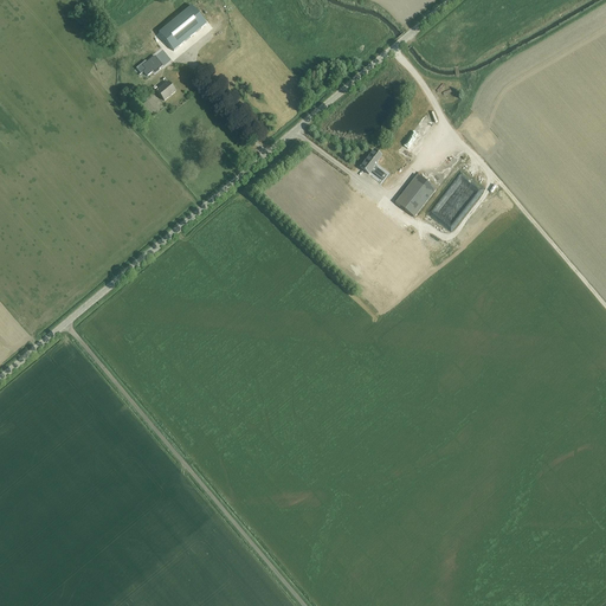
[(192,6),(159,33),(174,52),(206,25),(192,6)]
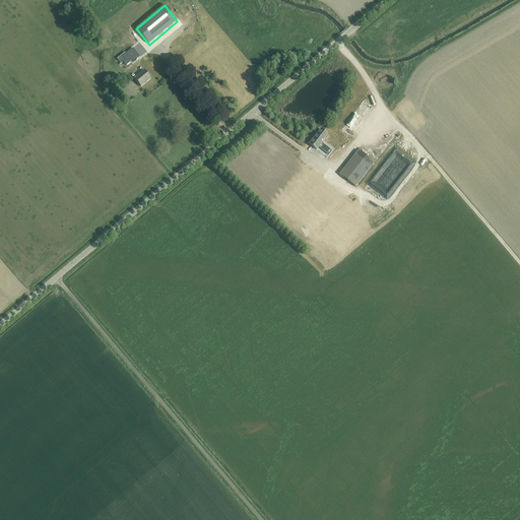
[(133,49),(122,57),(125,60),(123,62),(126,66),(131,62),(130,62),(131,61),(133,63),(140,57),(133,49)]
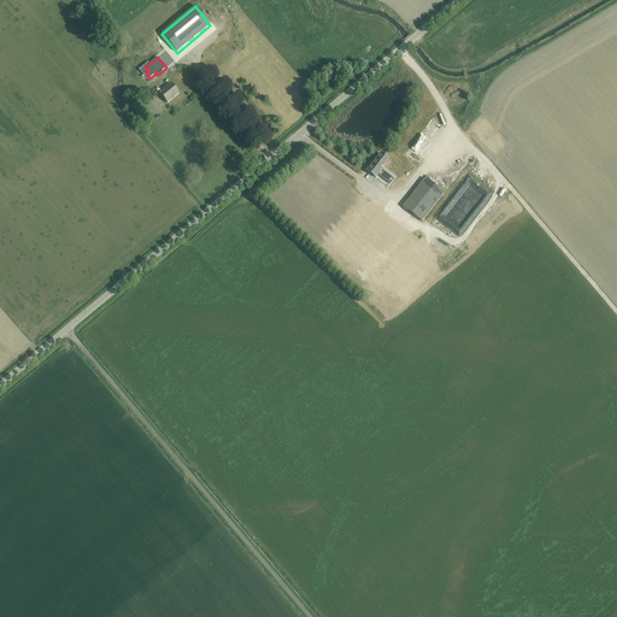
[(156,90),(168,104),(178,94),(168,81),(166,82),(169,86),(162,92),(158,88),(156,90)]
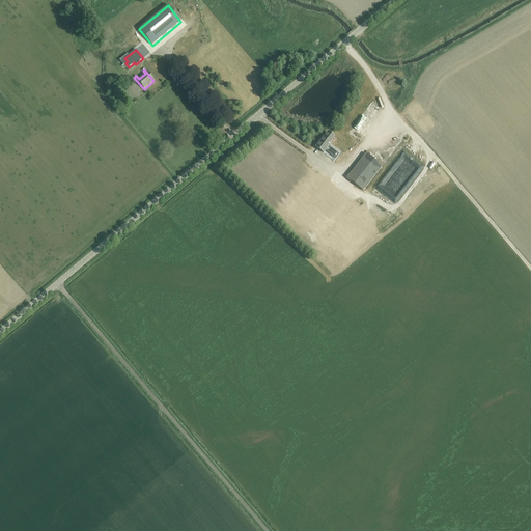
[(368,127),(383,101),(374,95),(360,122),(368,127)]
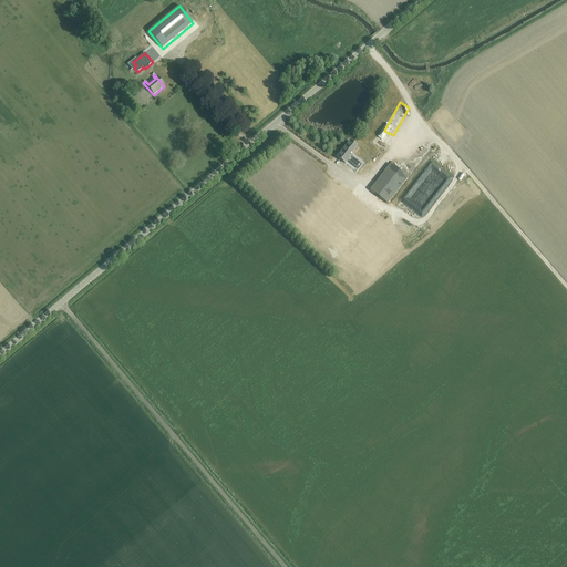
[(350,142),(337,157),(346,164),(348,161),(359,169),(361,166),(362,165),(361,164),(351,156),(353,154),(352,153),(357,147),(350,142)]
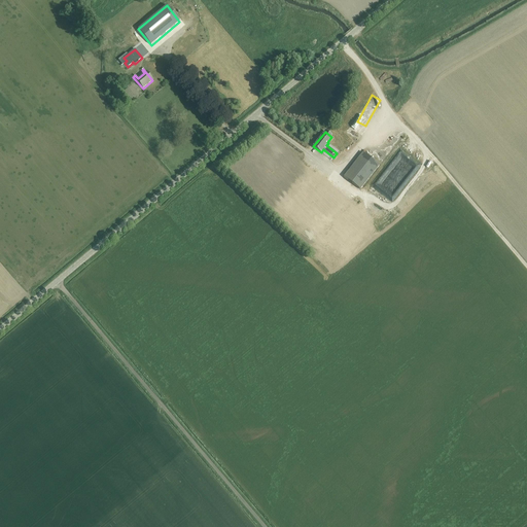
[(344,177),(360,189),(380,166),(362,152),(344,177)]
